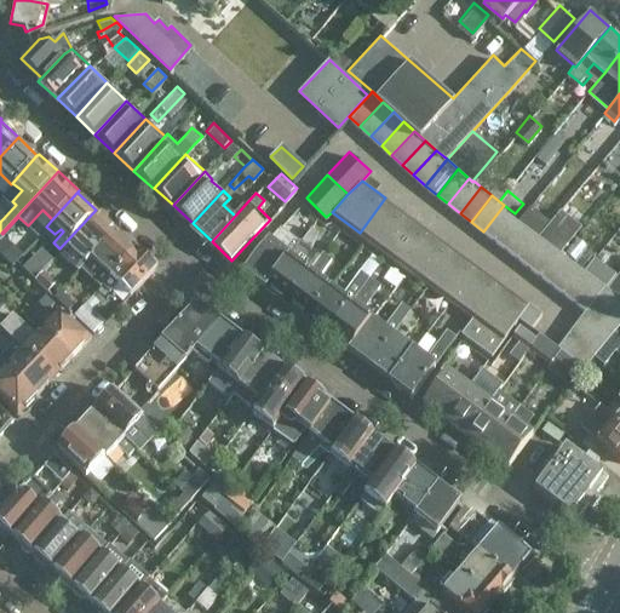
[(385,198),(360,233),(383,251),(409,216),(385,198)]
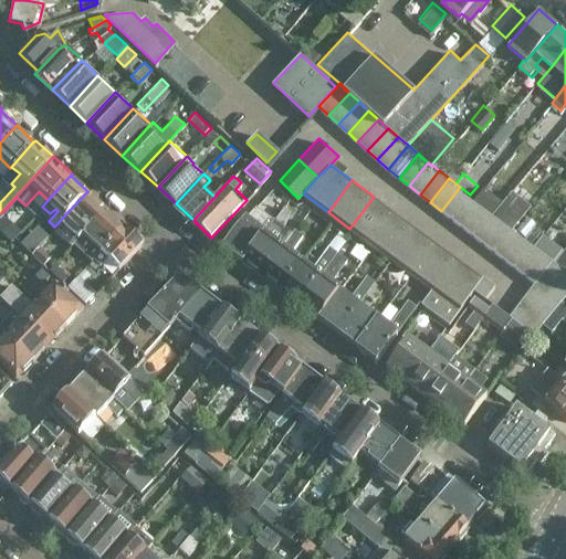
[(481,202),(491,211),(492,211),(502,199),(483,186),(473,197),(481,202)]
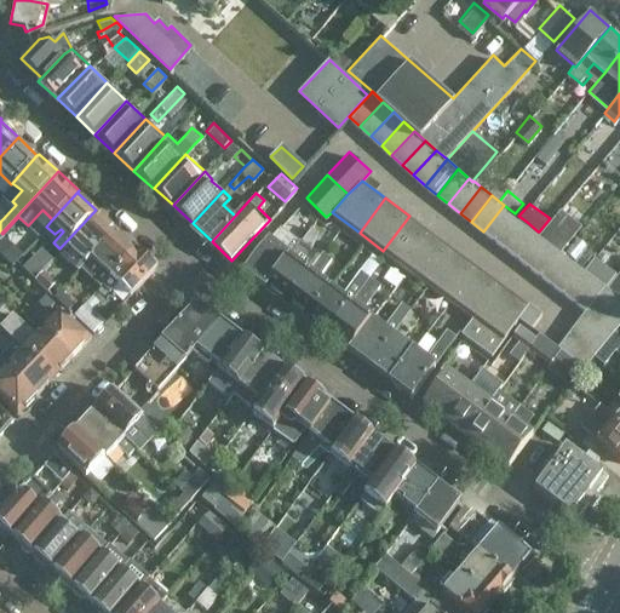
[(504,205),(483,231),(494,240),(515,213),(504,205)]
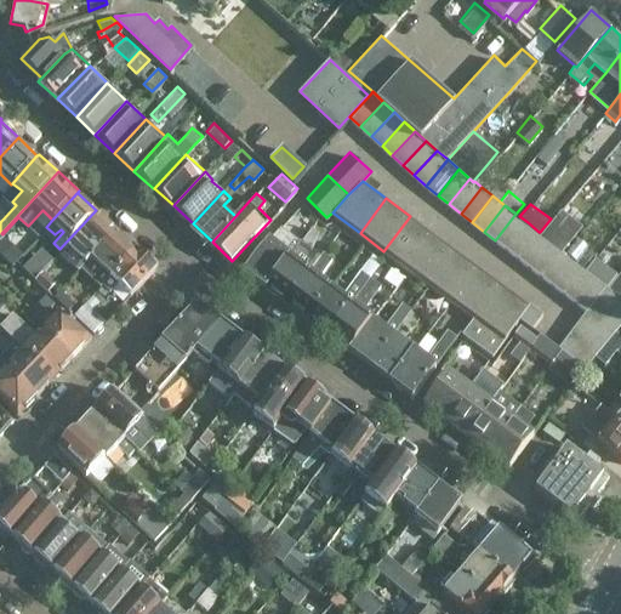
[(540,232),(551,240),(562,250),(582,223),(560,208),(551,219),(540,232)]
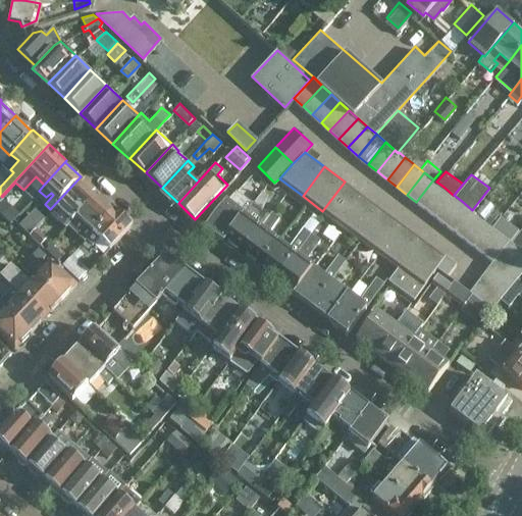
[(96,191),(81,176),(50,209),(50,210),(65,224),(67,222),(96,191)]
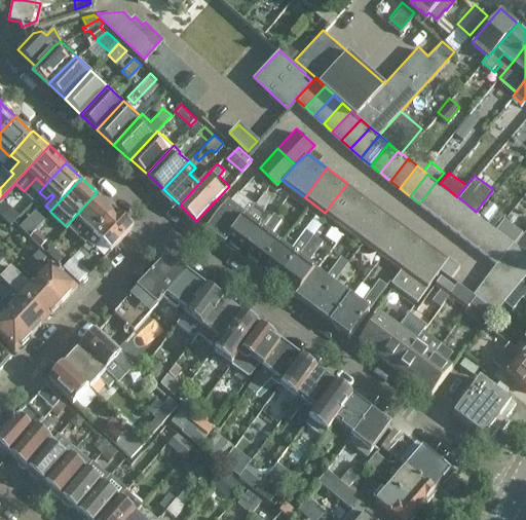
[(437,181),(419,203),(429,211),(447,188),(440,183),(437,181)]
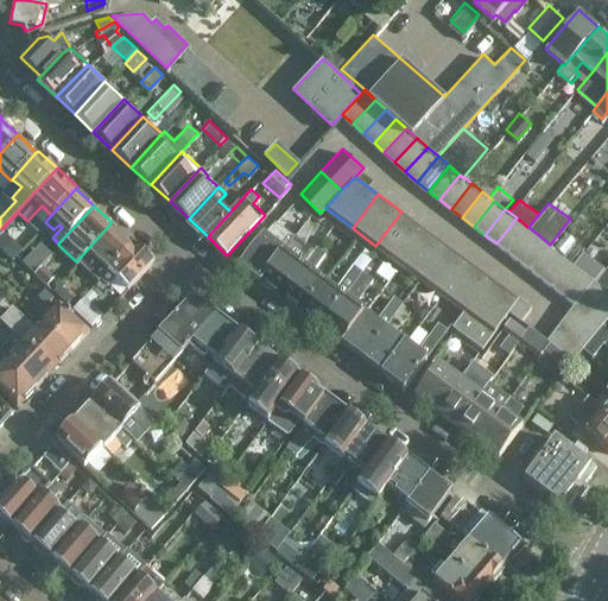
[(401,212),(375,246),(399,263),(424,228),(401,212)]
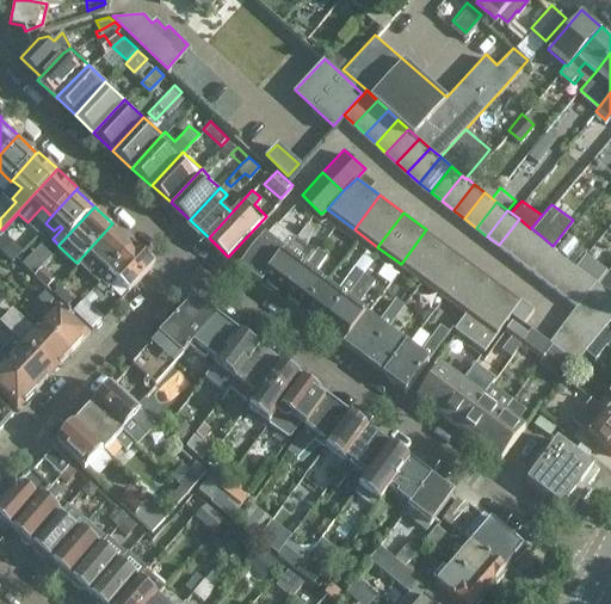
[(519,219),(499,245),(510,254),(530,228),(519,219)]
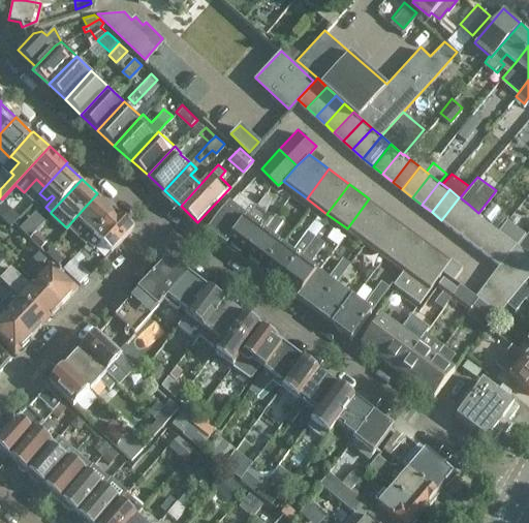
[(218,217),(209,229),(226,243),(256,205),(239,191),(218,217)]
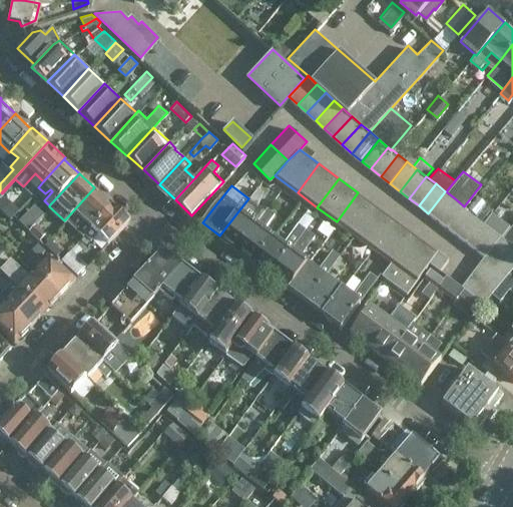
[(248,198),(219,235),(236,248),(268,207),(267,206),(264,209),(255,204),(264,190),(258,185),(248,198)]
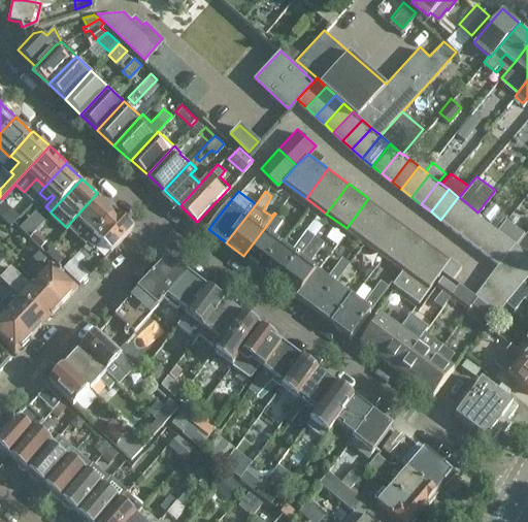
[(116,207),(98,192),(97,193),(68,225),(85,241),(93,232),(116,207)]
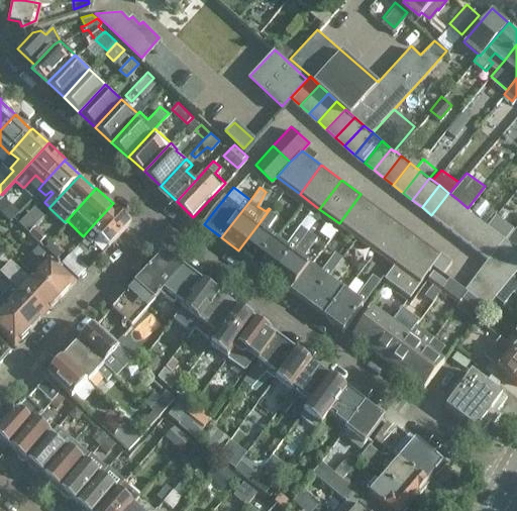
[(448,193),(431,215),(441,222),(458,200),(449,193),(448,193)]
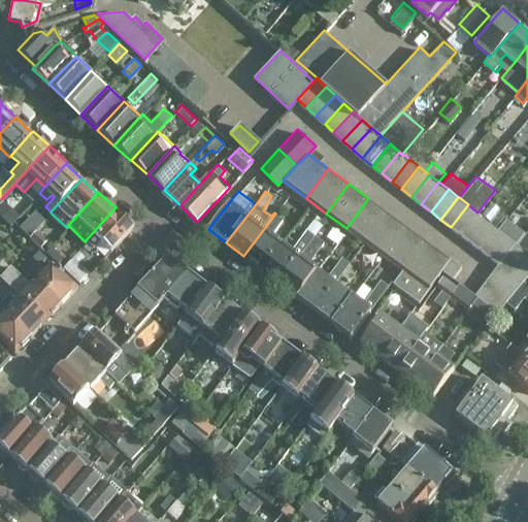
[(368,198),(347,228),(367,243),(389,214),(368,198)]
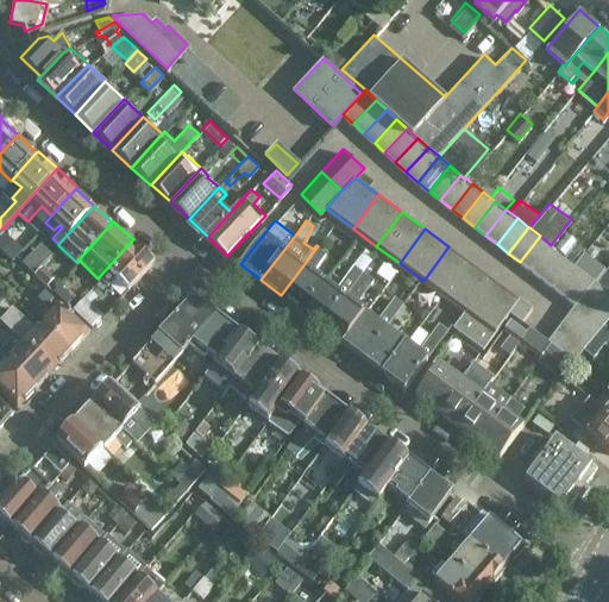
[(23,246),(4,230),(0,232),(0,246),(12,258),(23,246)]
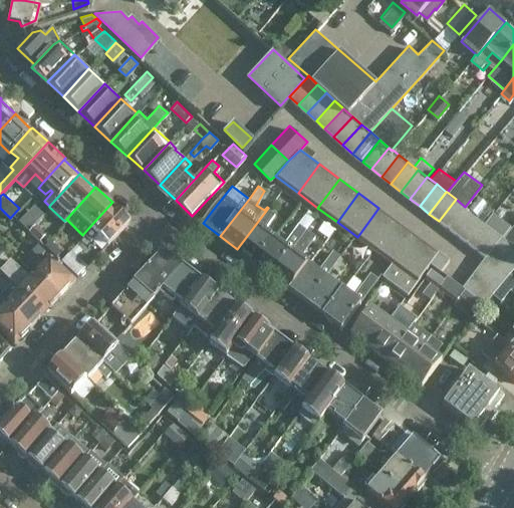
[(456,199),(439,221),(448,229),(465,207),(456,199)]
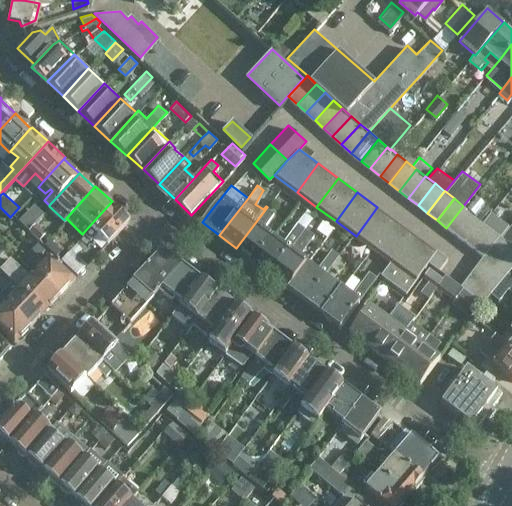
[(112,201),(90,225),(107,241),(129,217),(112,201)]
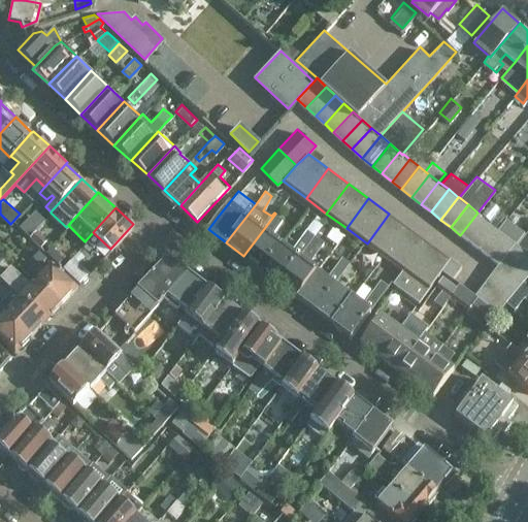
[(477,213),(460,235),(470,242),(488,220),(477,213)]
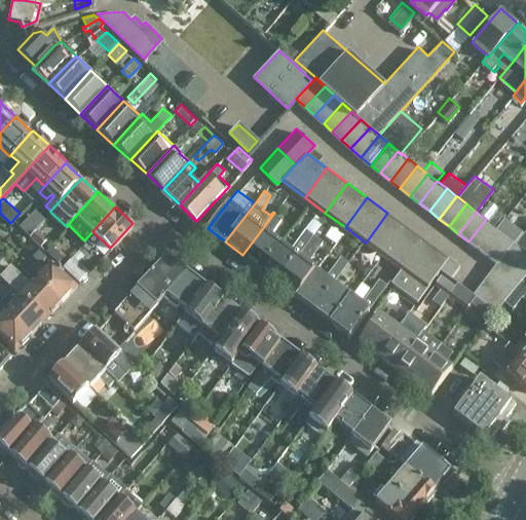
[(274,213),(242,255),(261,268),(280,242),(269,233),(280,218),(274,213)]
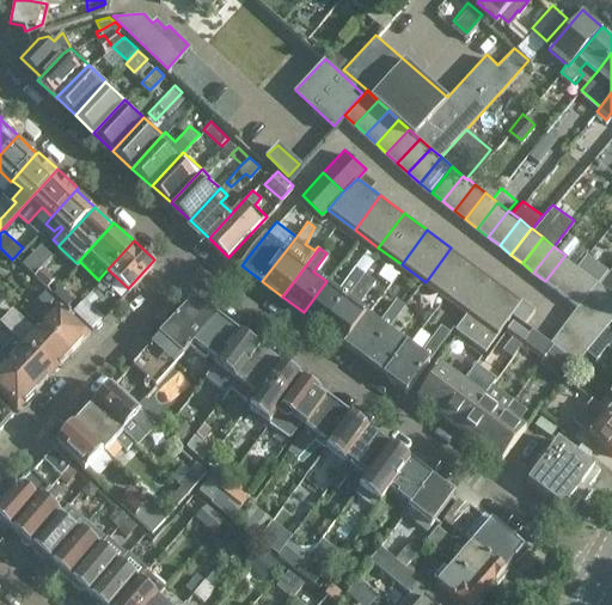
[(451,248),(426,282),(448,299),(475,264),(451,248)]
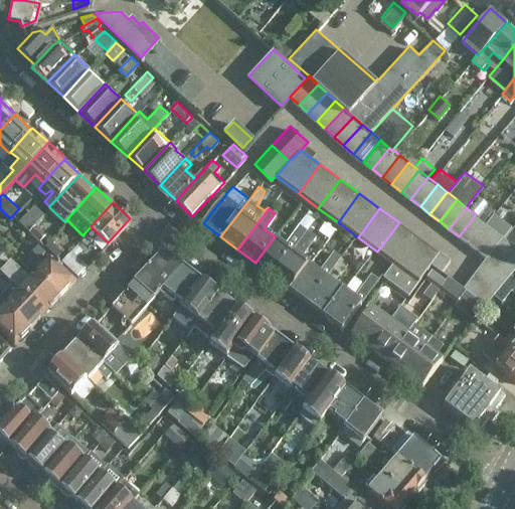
[(495,229),(504,236),(512,226),(493,211),(485,221),(495,229)]
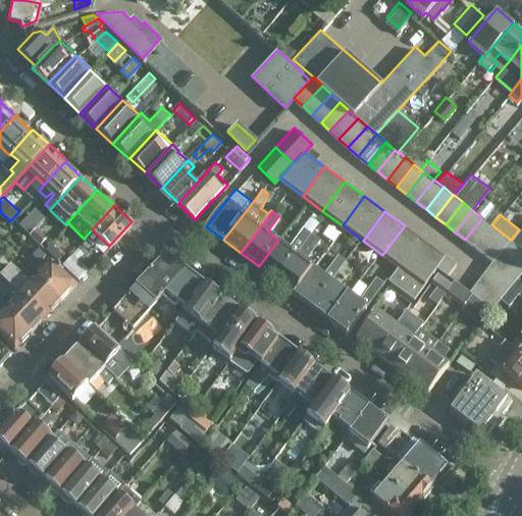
[(482,217),(465,240),(474,247),(491,224),(482,217)]
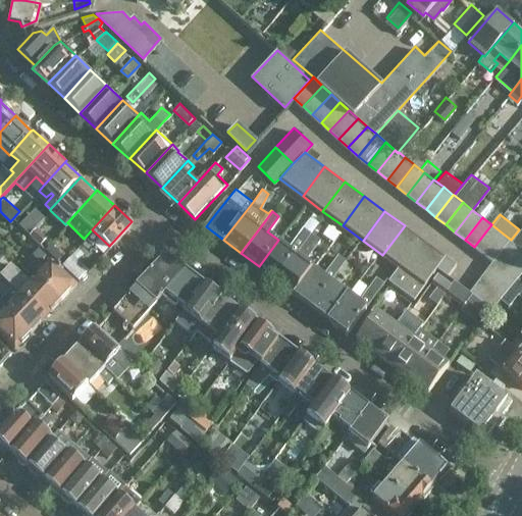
[(29,233),(36,225),(27,218),(19,224),(29,233)]
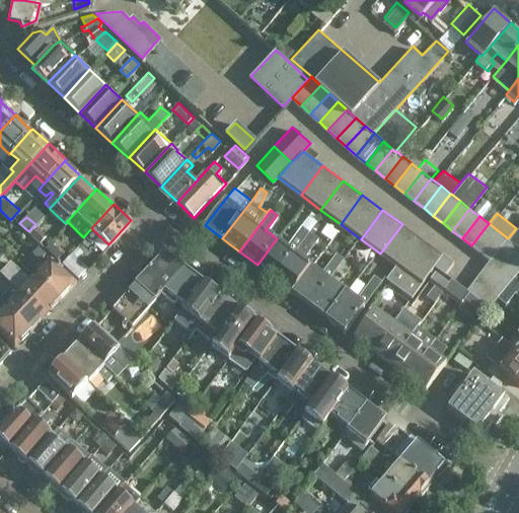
[(489,223),(471,245),(480,253),(499,231),(489,223)]
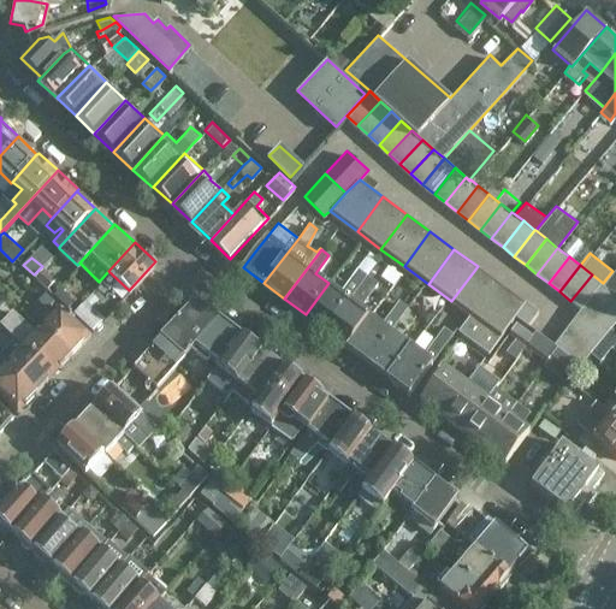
[(54,278),(42,266),(34,275),(47,287),(54,278)]
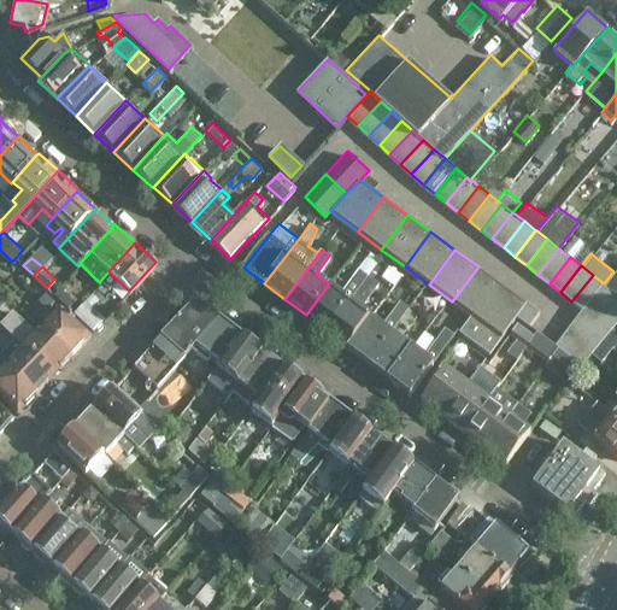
[(479,267),(452,301),(469,314),(458,329),(465,334),(501,285),(479,267)]
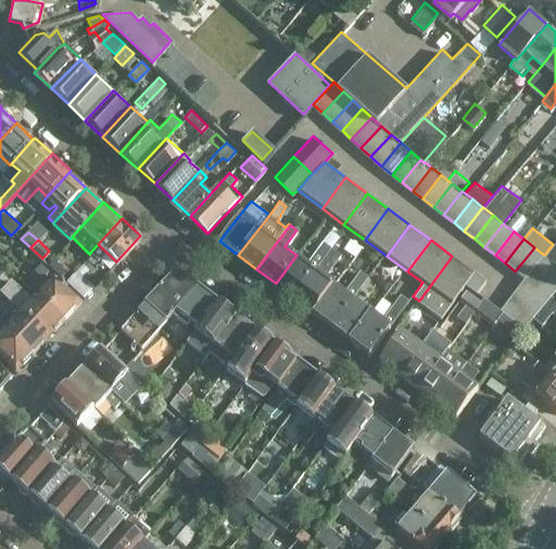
[(555,240),(553,244),(544,255),(555,264),(555,240)]
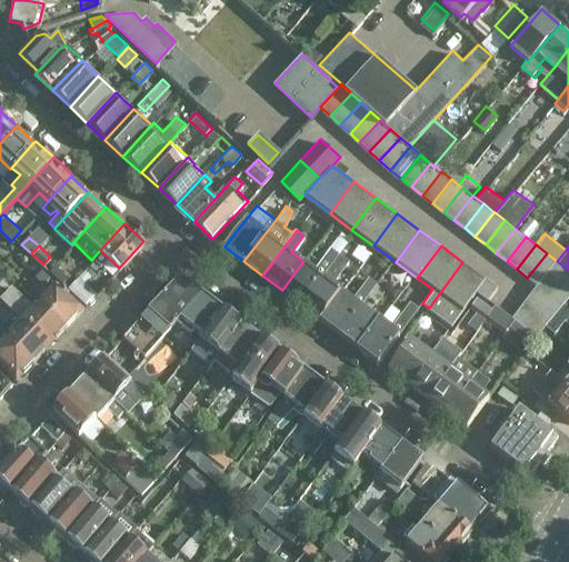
[(313,269),(303,261),(282,290),(301,304),(339,252),(330,247),(313,269)]
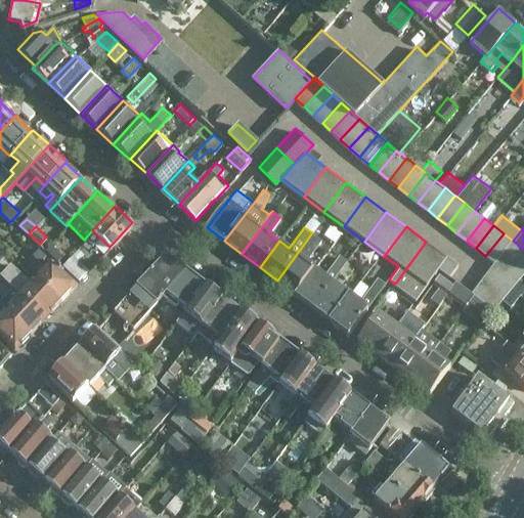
[(314,229),(312,232),(277,281),(295,293),(314,266),(303,258),(308,252),(307,251),(320,233),(314,229)]
